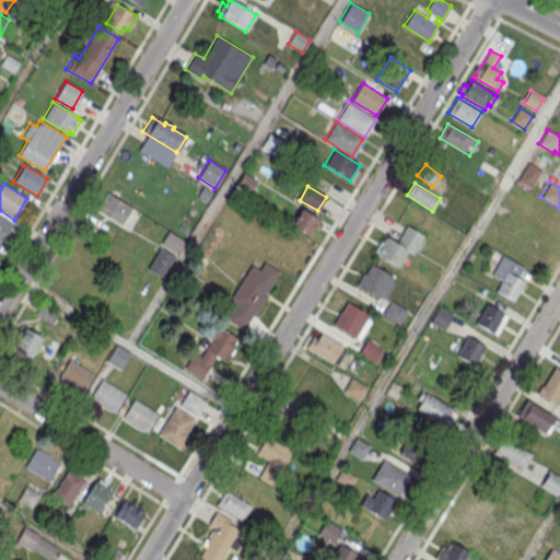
[(93,210),(120,226),(131,209),(104,193),(93,210)]
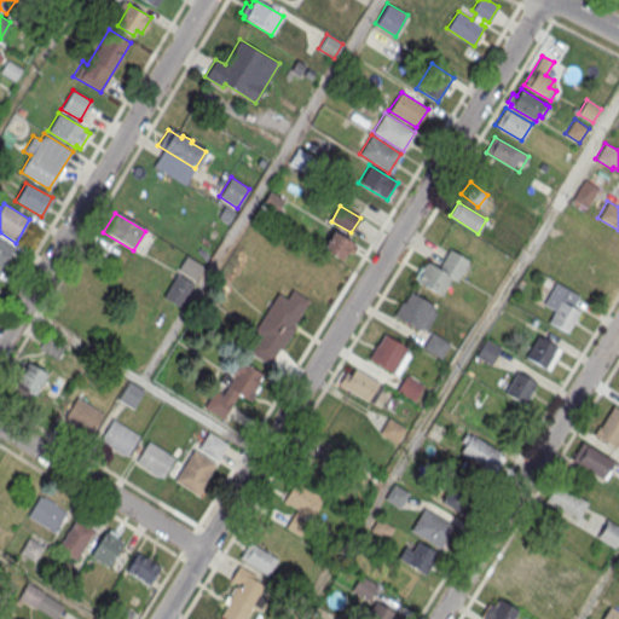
[(333,231),(352,243),(341,260),(322,248),(333,231)]
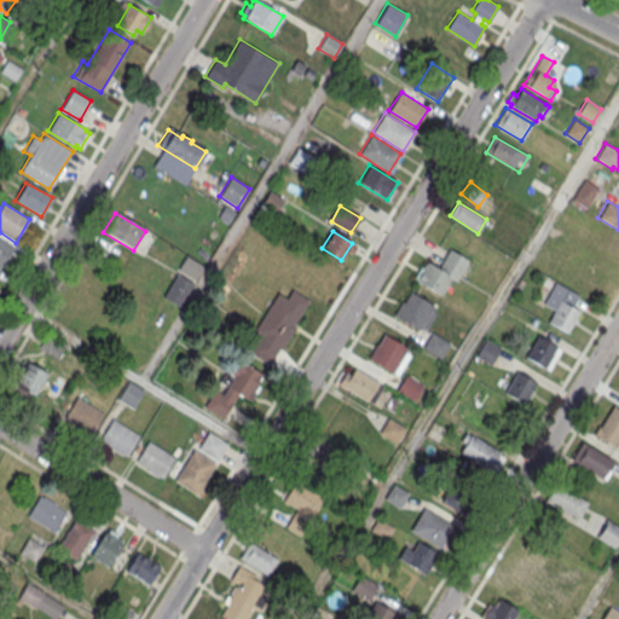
[(600,249),(618,260),(618,235),(609,231),(600,249)]
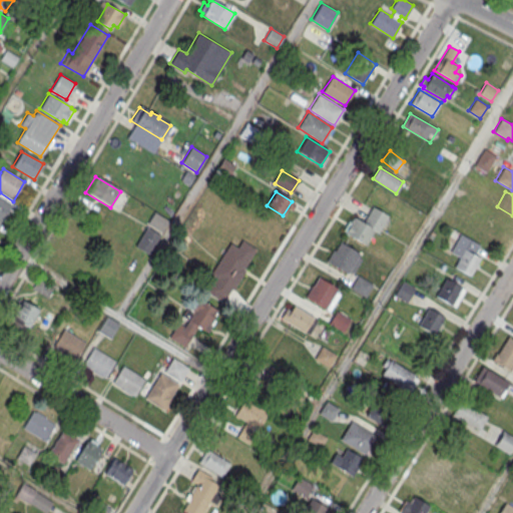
[(0,223),(11,204),(0,198),(0,223)]
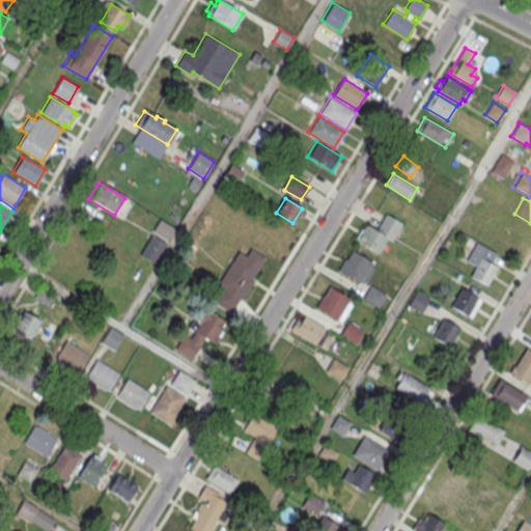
[(386,213),(375,230),(366,224),(357,241),(378,253),(387,239),(391,241),(402,223),(386,213)]
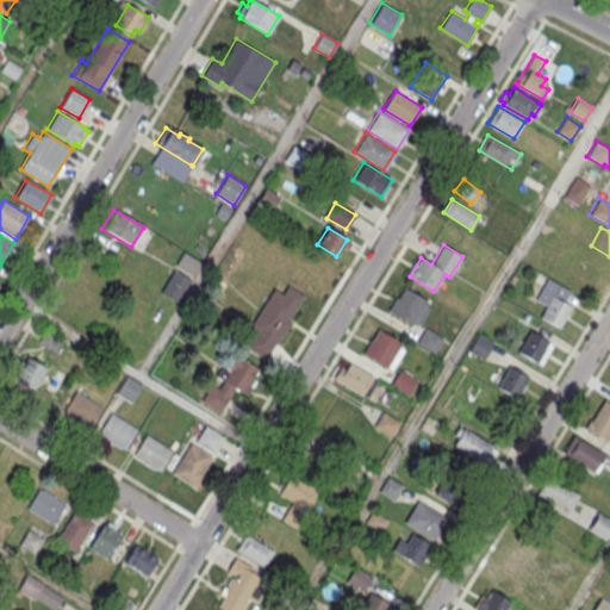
[(125,250),(110,246),(105,260),(120,265),(125,250)]
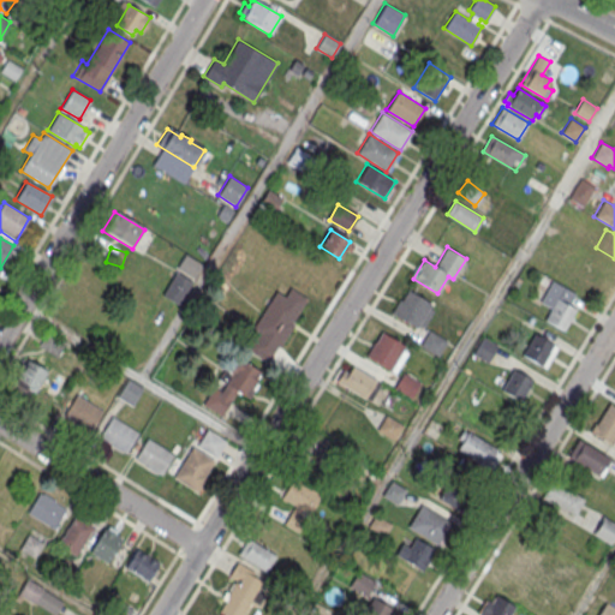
[(202,264),(185,254),(177,268),(193,278),(202,264)]
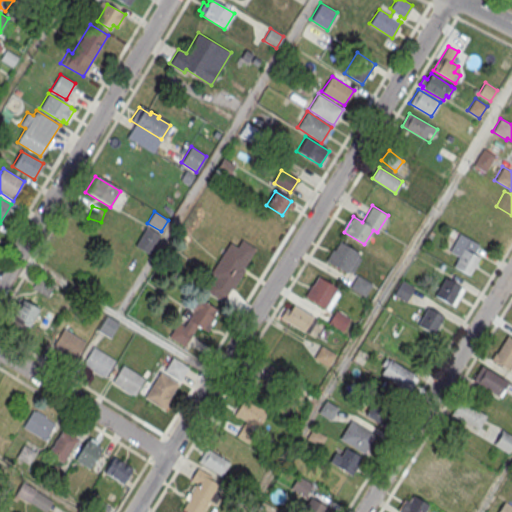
[(160,234),(146,226),(135,245),(149,253),(160,234)]
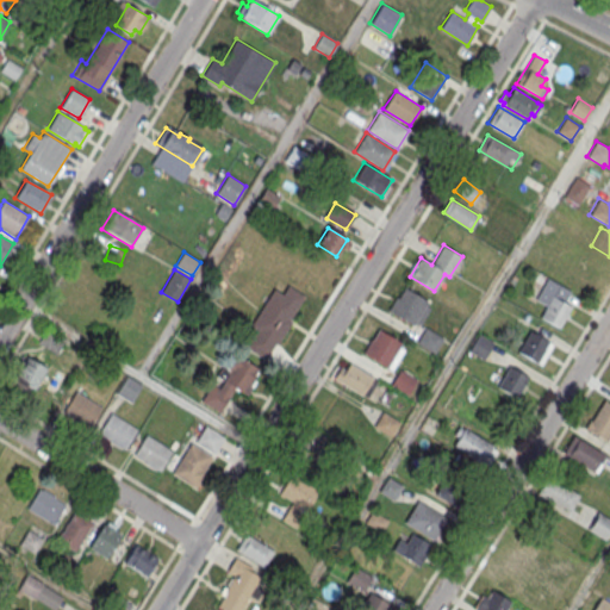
[(571,291),(547,278),(535,299),(546,305),(540,317),(559,328),(572,306),(564,302),(571,291)]
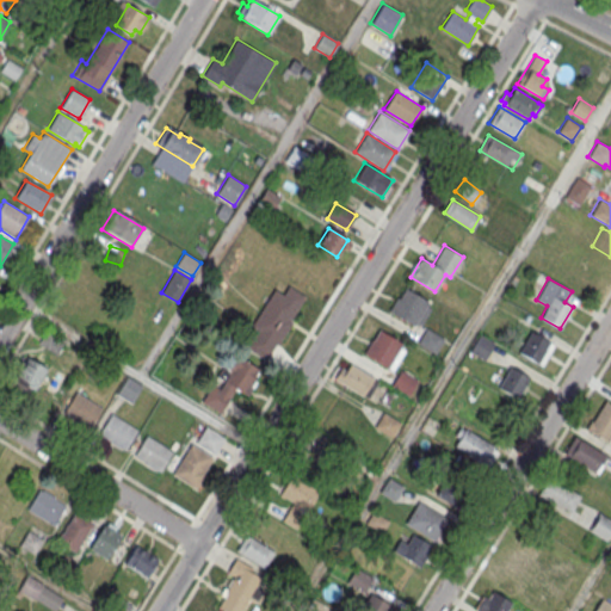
[(266,358),(275,344),(277,345),(292,321),(290,320),(304,296),(288,285),(283,294),(275,288),(247,329),(254,335),(247,346),(266,358)]
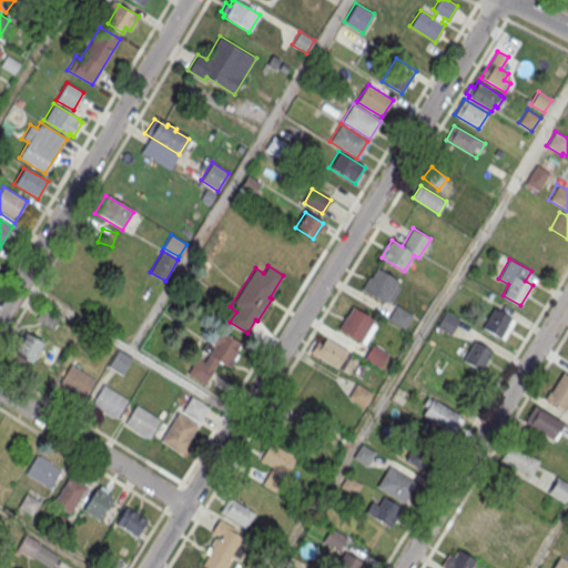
[(376,267),(398,280),(396,283),(401,286),(392,302),(384,302),(361,288),(368,276),(371,277),(376,267)]
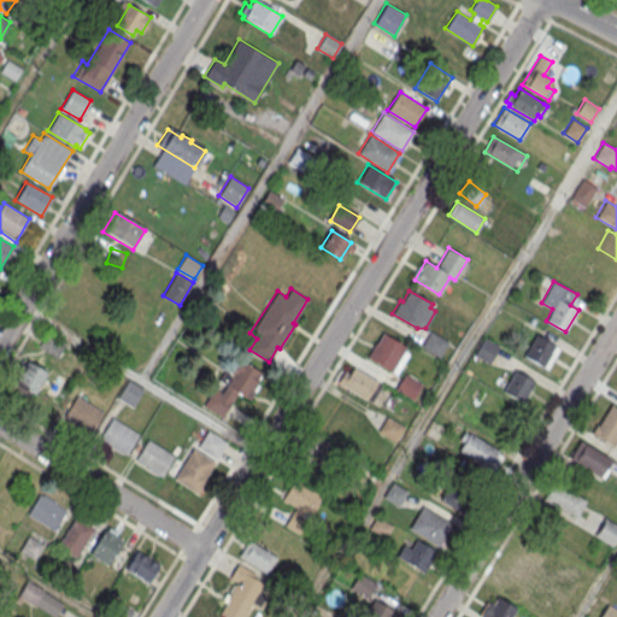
[(430,330),(448,342),(439,358),(421,346),(430,330)]
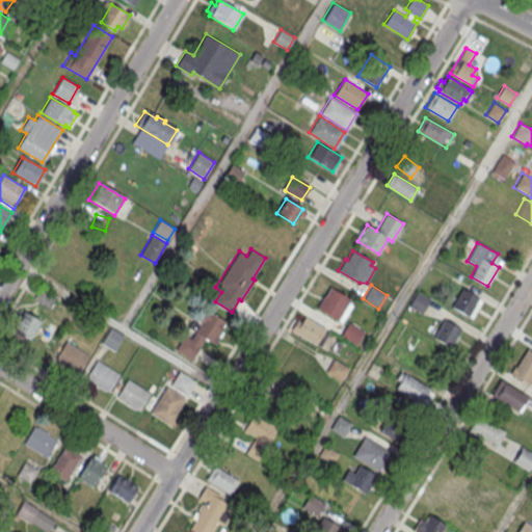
[(329,287),(317,308),(341,322),(352,304),(348,302),(350,299),(329,287)]
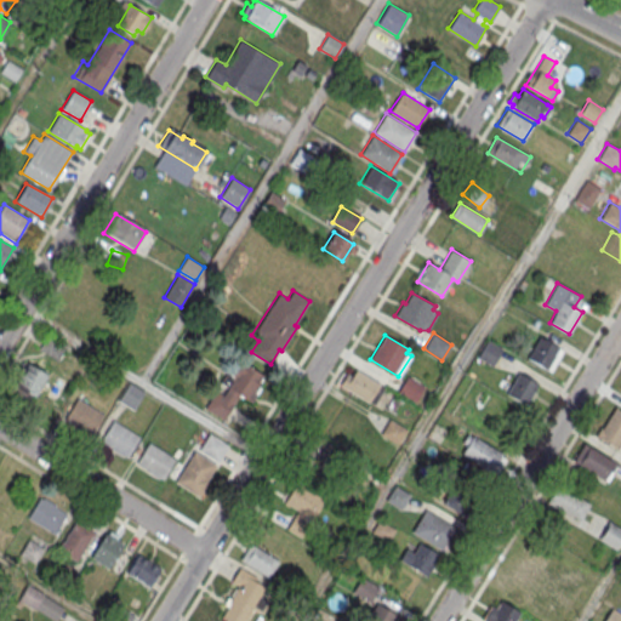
[(55,360),(64,348),(50,336),(40,349),(55,360)]
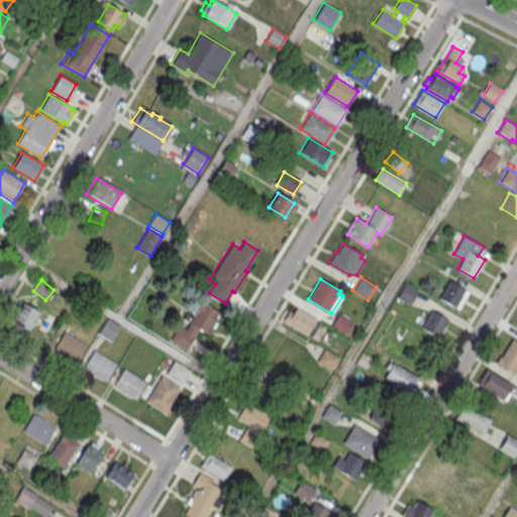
[(459,309),(469,290),(450,281),(440,300),(459,309)]
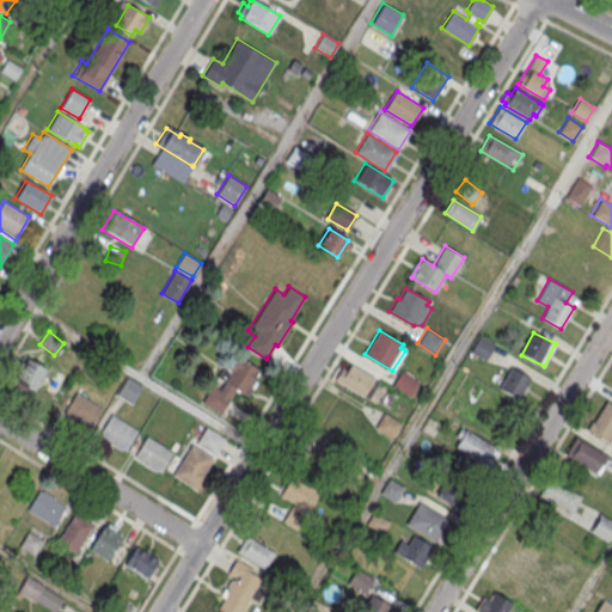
[(481,335),(471,352),(485,360),(495,343),(481,335)]
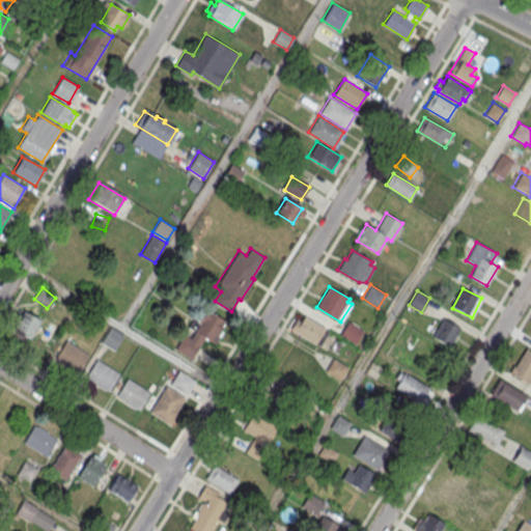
[(174,347),(191,358),(204,336),(214,342),(226,322),(207,309),(191,337),(184,333),(174,347)]
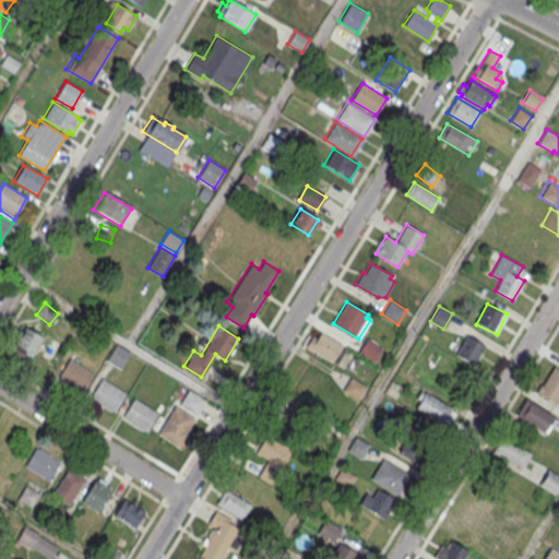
[(11,347),(31,359),(43,339),(23,328),(11,347)]
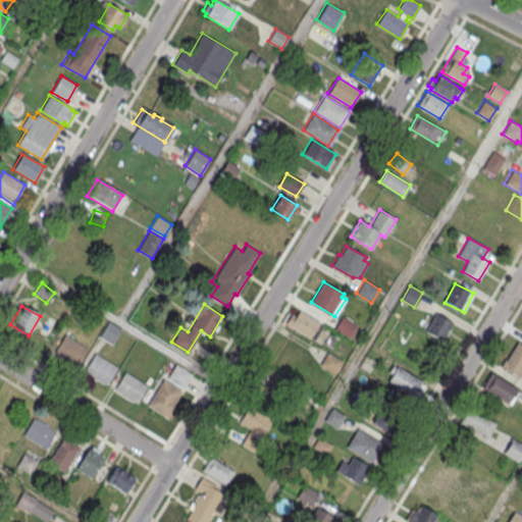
[(284,322),(313,341),(323,325),(299,310),(295,316),(290,313),(284,322)]
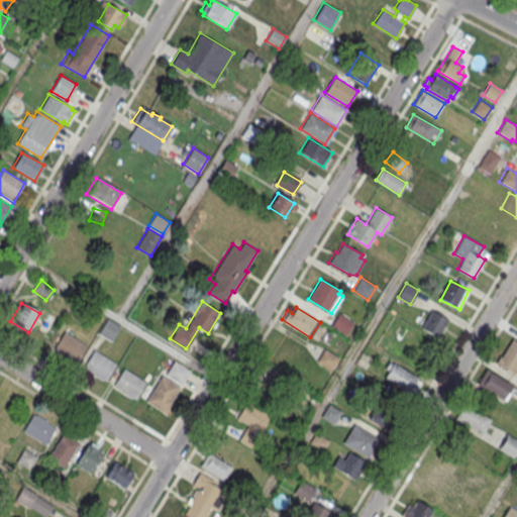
[(431,310),(447,319),(436,337),(420,327),(431,310)]
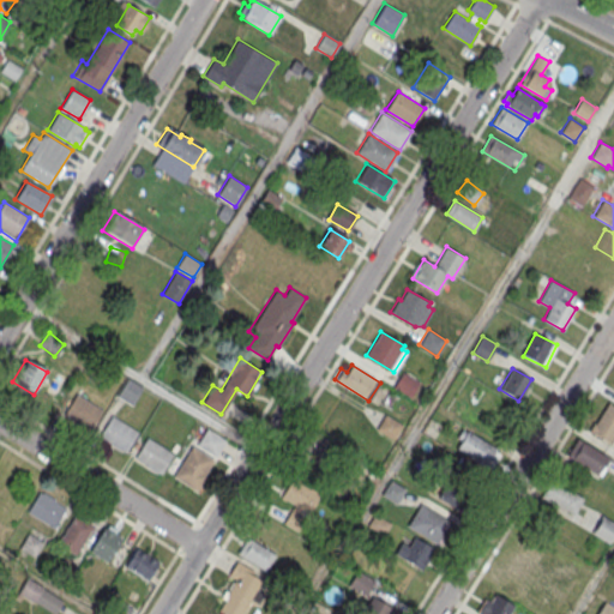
[(411,398),(420,381),(402,372),(393,389),(411,398)]
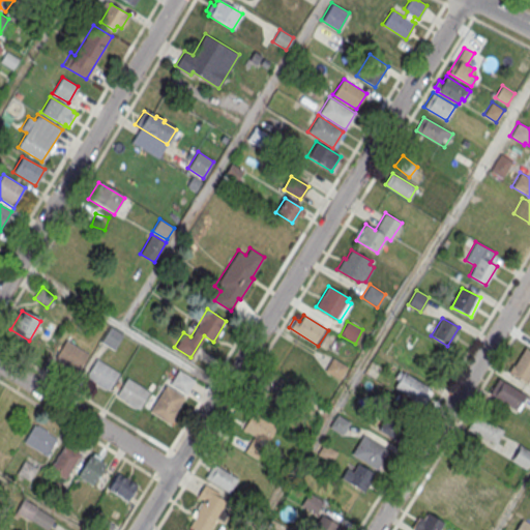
[(110,326),(123,333),(114,350),(100,342),(110,326)]
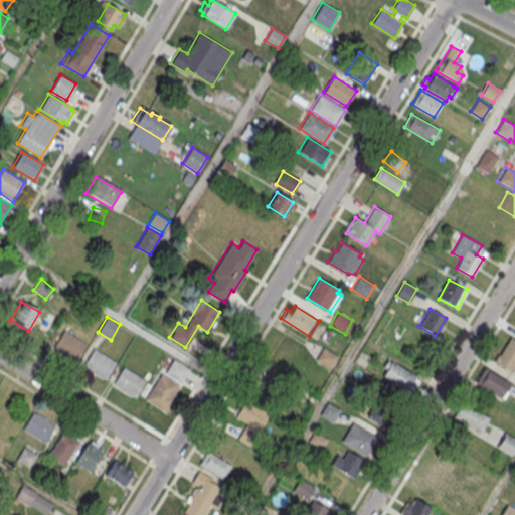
[(63,330),(86,344),(75,361),(52,346),(63,330)]
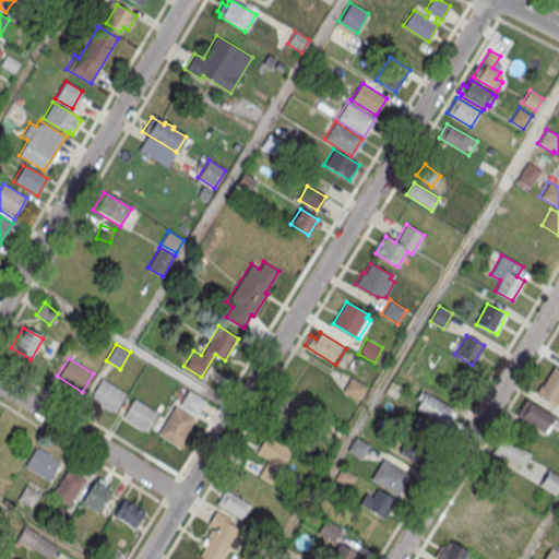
[(558,396),(558,370),(554,367),(537,393),(555,404),(558,396)]
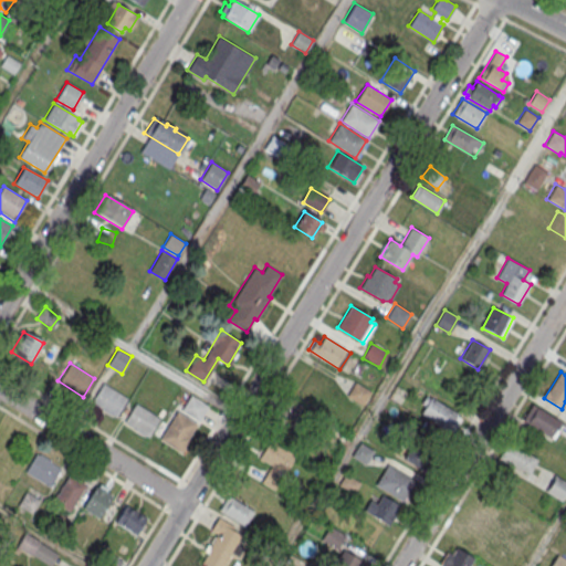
[(371,391),(364,406),(347,396),(355,381),(371,391)]
